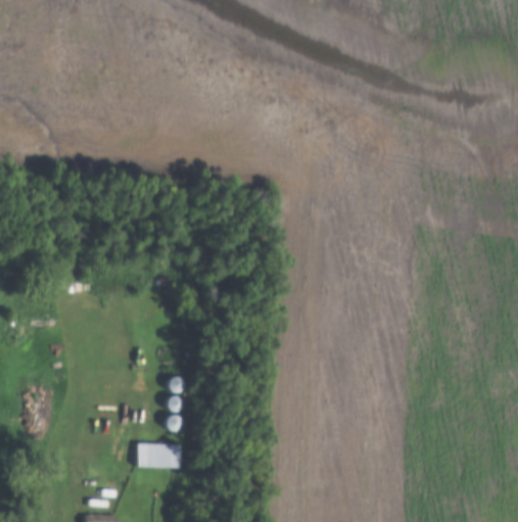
[(175,392),(181,390),(183,385),(181,379),(175,377),(170,379),(168,385),(170,390),(175,392)]
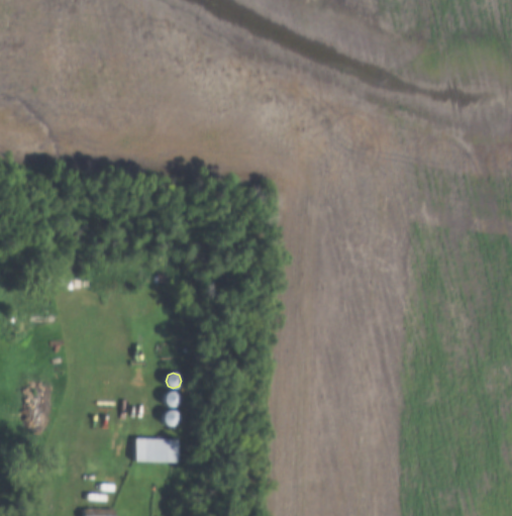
[(172,407),(178,405),(180,399),(178,394),(172,392),(167,394),(165,400),(167,405),(172,407)]
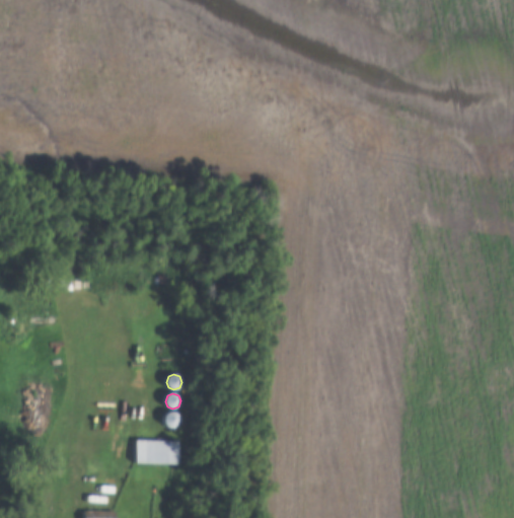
[(171,427),(177,425),(179,419),(176,414),(171,412),(166,414),(164,420),(166,425),(171,427)]
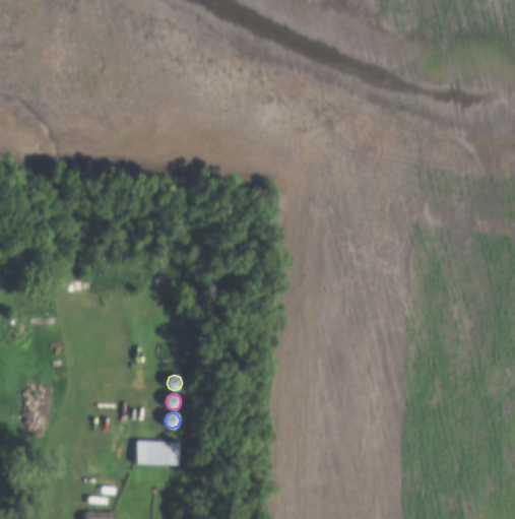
[(139,441),(182,442),(182,465),(139,464),(139,441)]
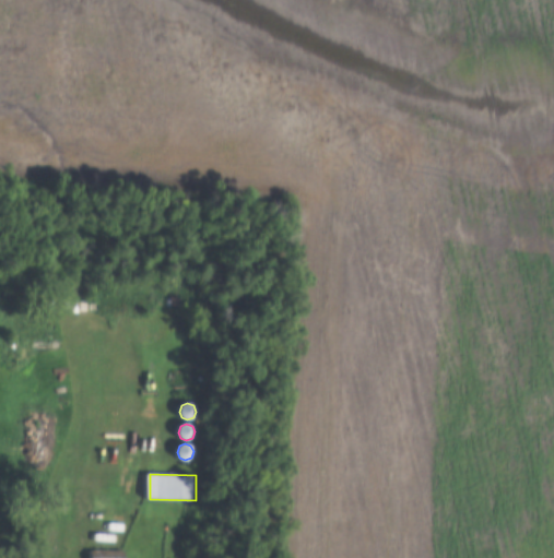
[(127,548),(127,557),(93,557),(93,548),(127,548)]
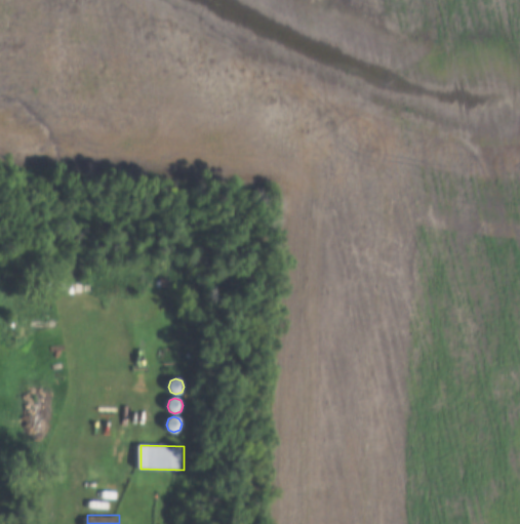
All buildings are outlined.
